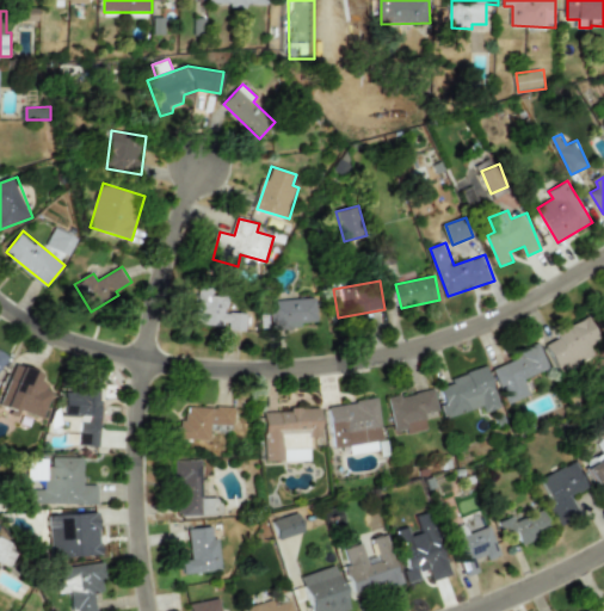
[(198,323),(233,325),(232,329),(248,331),(250,313),(228,312),(229,295),(199,294),(198,323)]
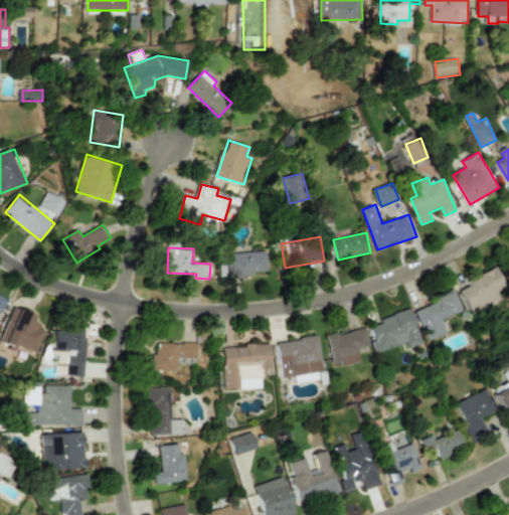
[(256,272),(270,272),(269,251),(230,252),(231,278),(256,277),(256,272)]
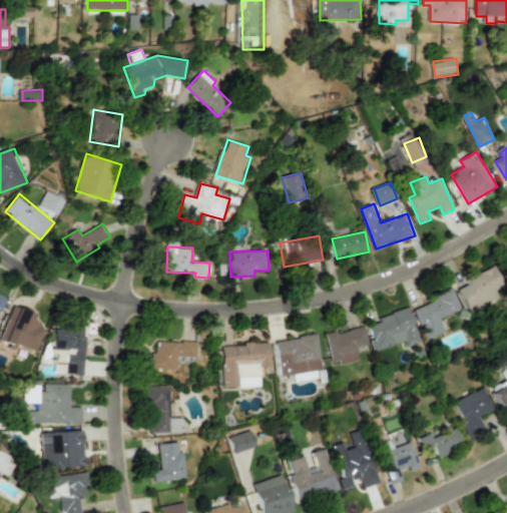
[(501,299),(497,291),(506,287),(498,267),(459,283),(470,312),(501,299)]
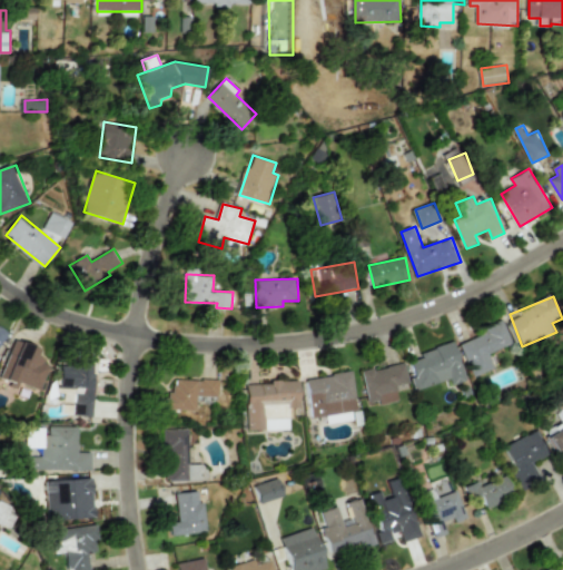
[(485,327),(489,333),(462,345),(476,377),(497,367),(492,354),(515,343),(504,320),(485,327)]
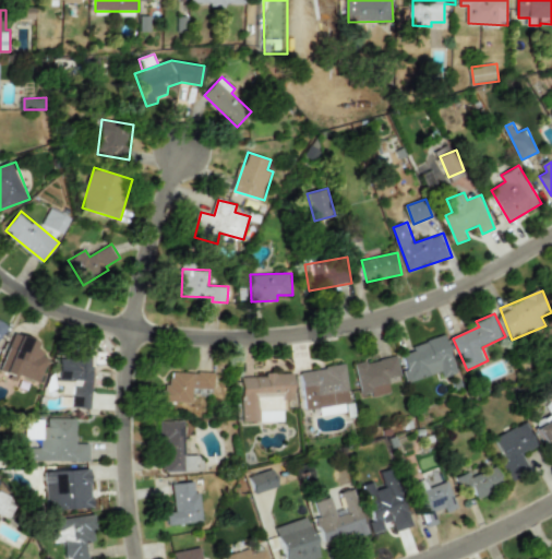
[(0,342),(11,325),(0,318),(0,342)]
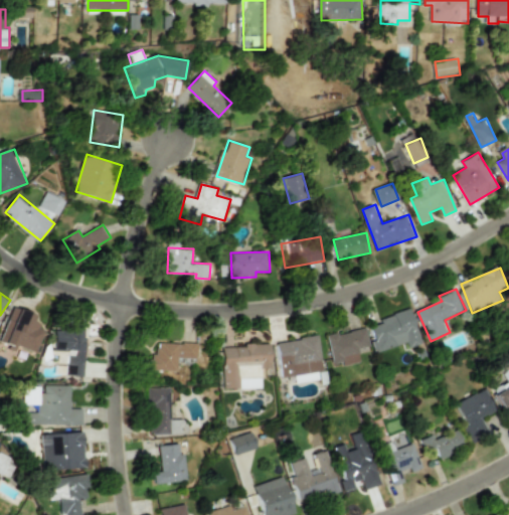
[(36,314),(15,307),(2,342),(18,348),(19,345),(38,353),(48,328),(33,323),(36,314)]
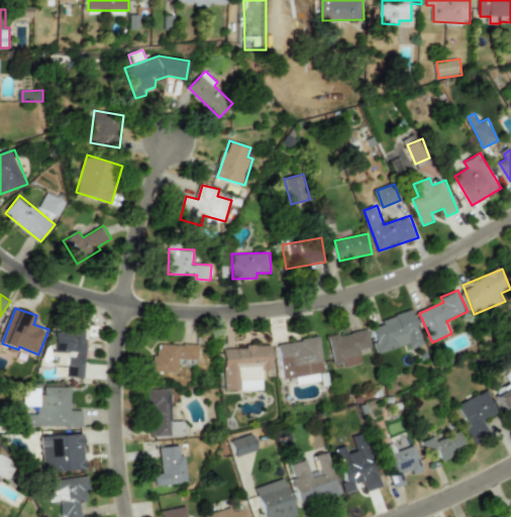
[(410,344),(412,349),(426,345),(415,311),(372,325),(381,353),(410,344)]
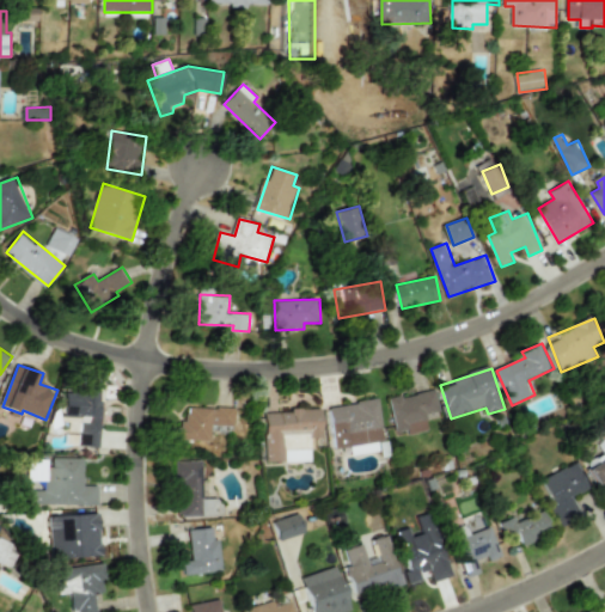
[(103,447),(104,391),(68,390),(67,415),(83,416),(81,447),(103,447)]
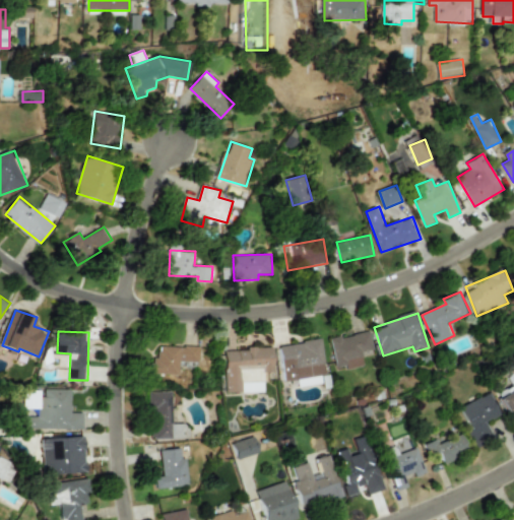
[(367,366),(365,351),(376,349),(373,331),(333,338),(338,368),(348,366),(349,369),(367,366)]
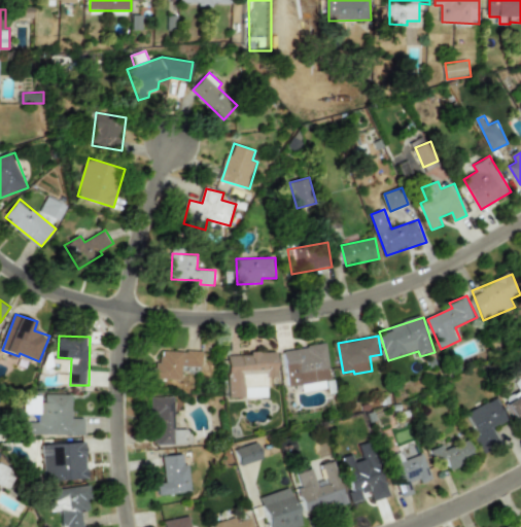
[(291,386),(334,380),(328,343),(286,350),(291,386)]
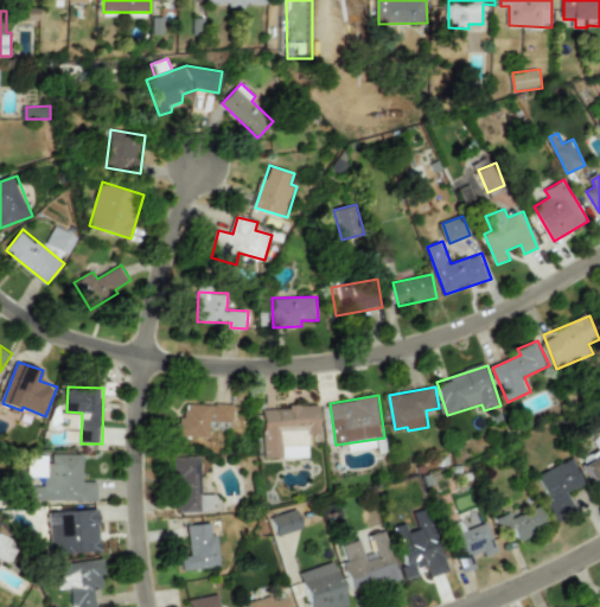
[(236,422),(237,404),(185,402),(184,436),(211,438),(212,421),(236,422)]
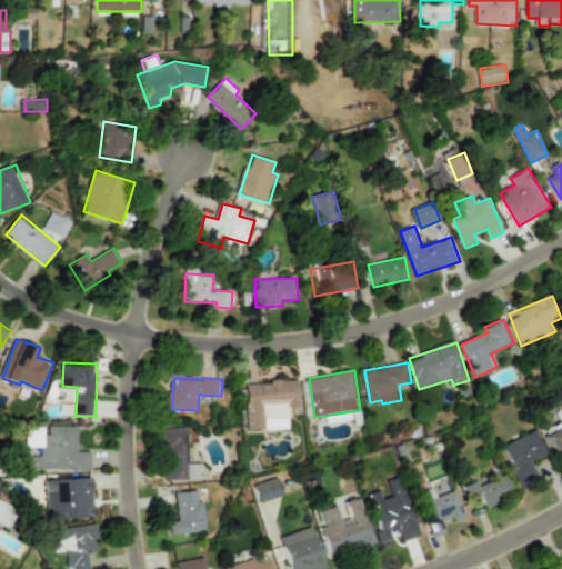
[(249,382),(251,430),(291,428),(291,407),(302,407),(301,380),(249,382)]
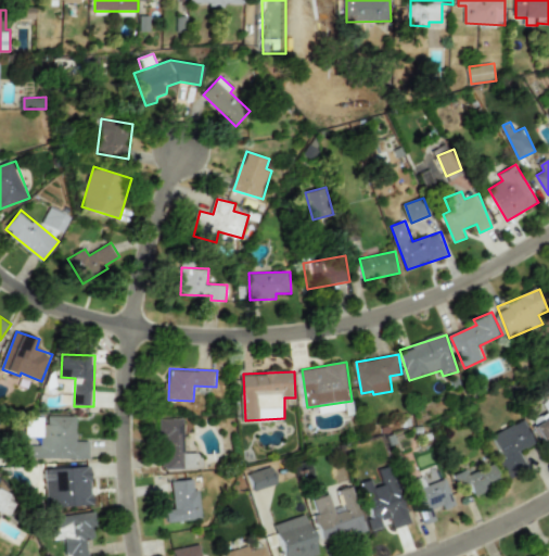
[(548,396),(544,400),(548,407),(548,412),(533,420),(548,449),(548,396)]
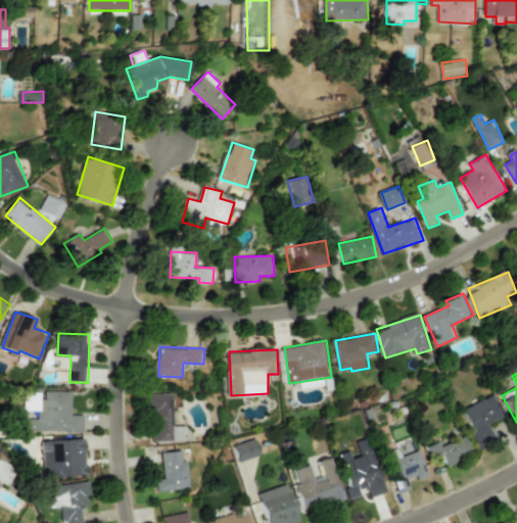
[(303,388),(327,386),(326,379),(302,382),(303,388)]
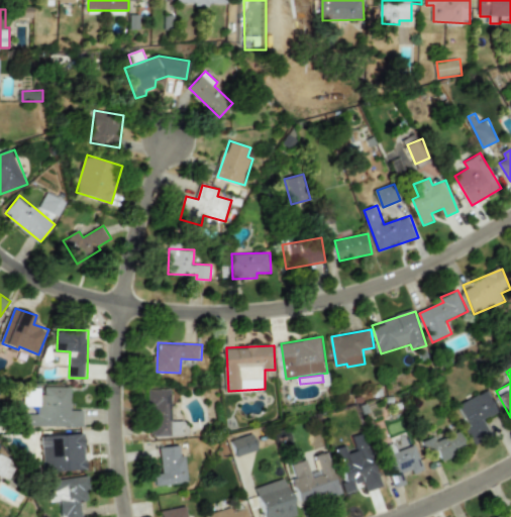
[(85,426),(85,410),(72,410),(72,386),(43,387),(43,388),(28,389),(28,397),(27,397),(27,404),(39,404),(39,414),(26,414),(26,427),(85,426)]
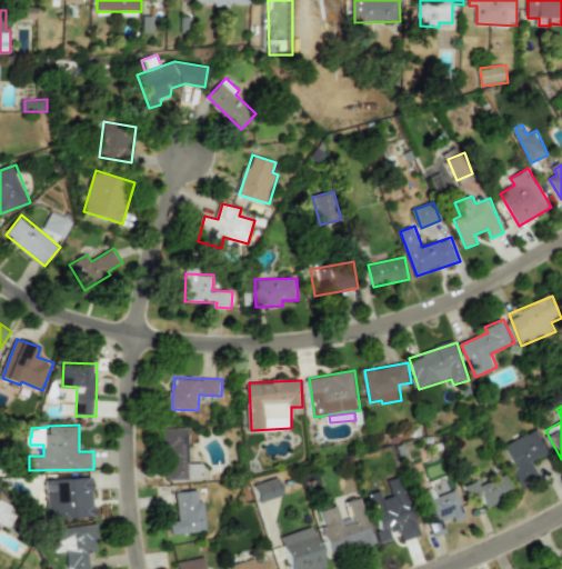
[(167,428),(169,480),(209,479),(208,463),(197,465),(196,446),(191,446),(190,428),(167,428)]
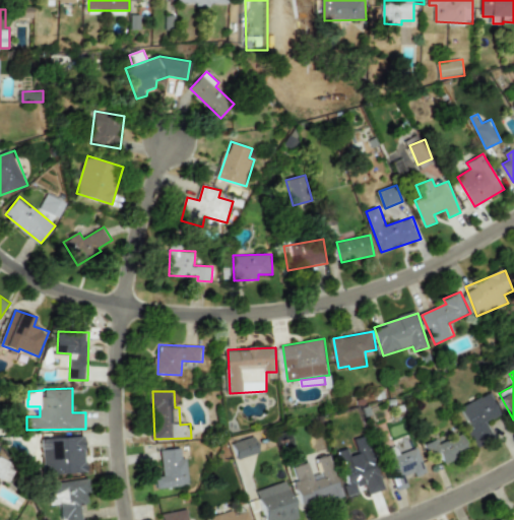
[(478,445),(496,438),(489,420),(502,414),(493,393),(461,406),(478,445)]
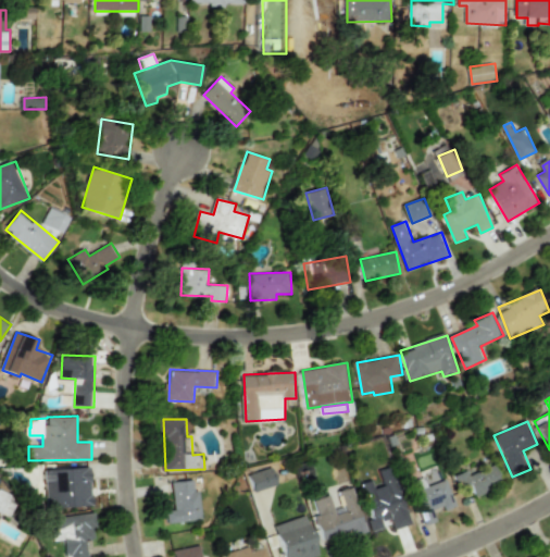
[(458,475),(471,500),(505,483),(496,463),(473,475),(470,469),(458,475)]
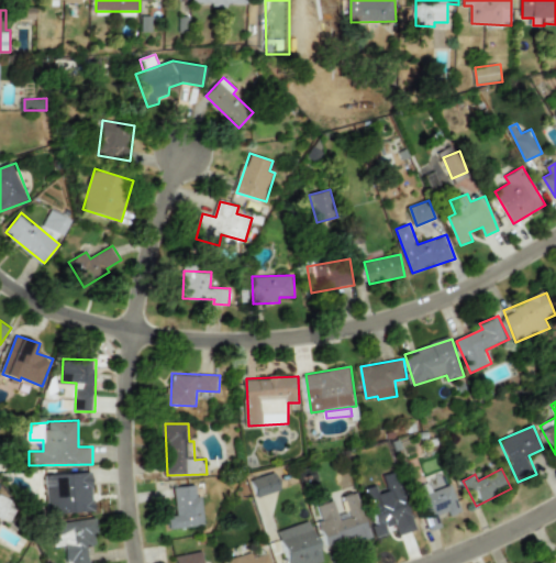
[(47,475),(92,472),(96,511),(51,515),(47,475)]
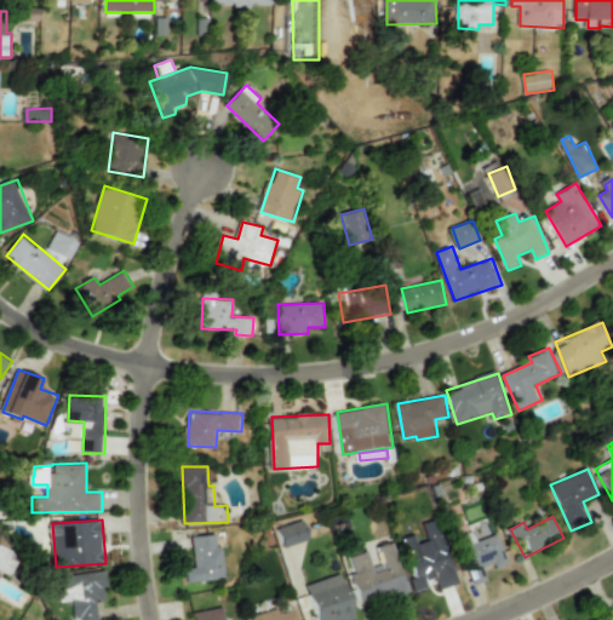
[(280,527),(285,547),(311,540),(307,520),(280,527)]
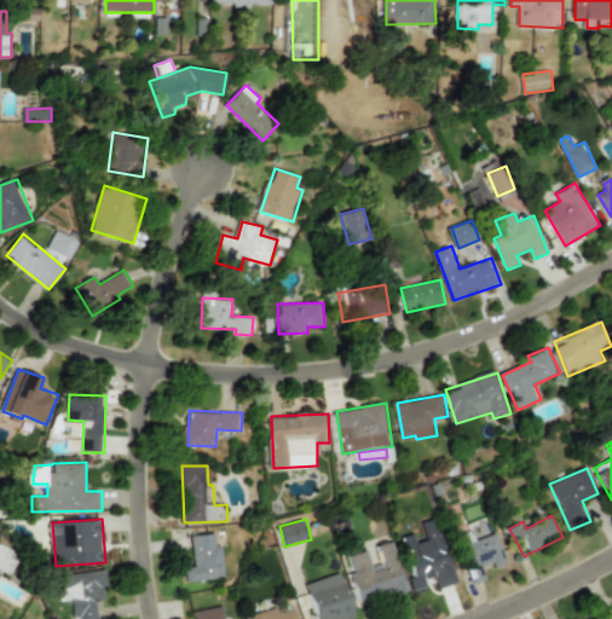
[(457,584),(444,520),(427,524),(431,538),(419,541),(417,534),(405,537),(414,578),(416,589),(440,584),(442,588),(457,584)]
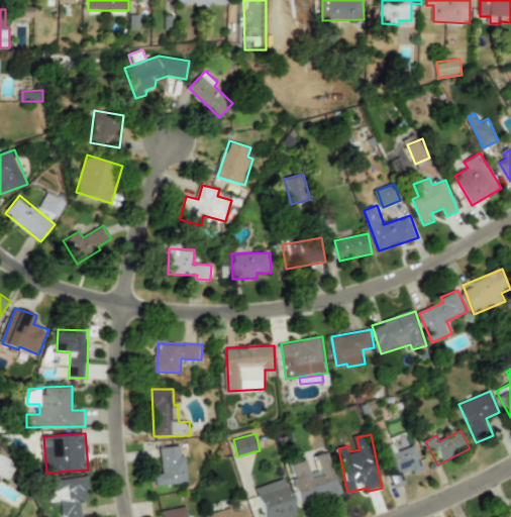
[(424,471),(413,435),(397,440),(398,443),(383,447),(395,488),(408,484),(405,473),(413,470),(415,474),(424,471)]
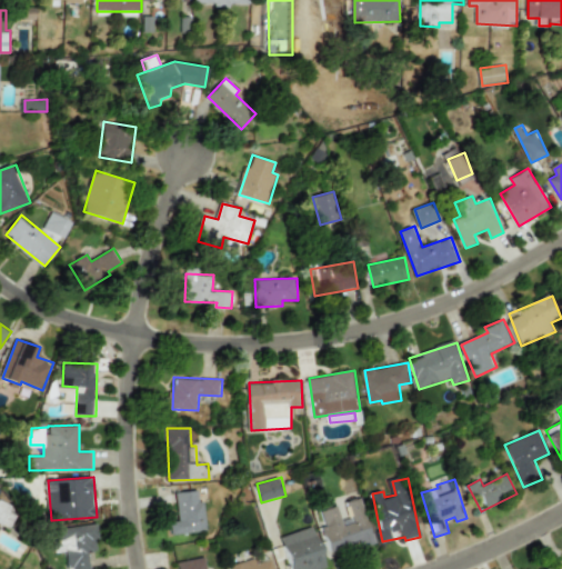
[(178,491),(180,520),(172,521),(173,533),(208,531),(206,501),(200,501),(200,490),(178,491)]
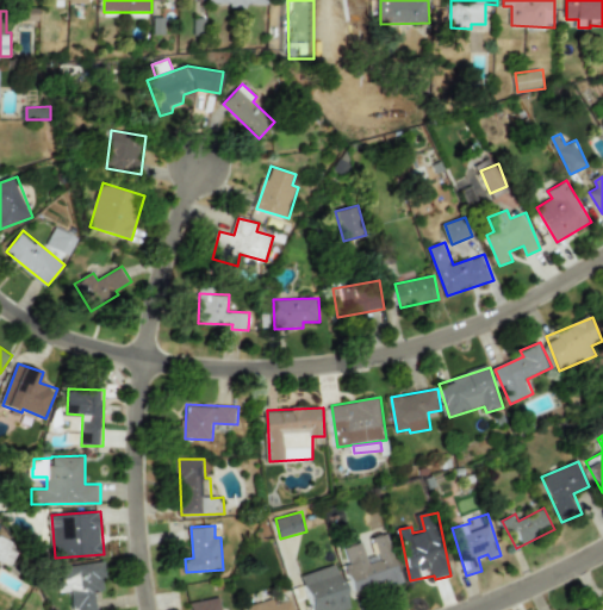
[(356,592),(390,583),(391,586),(404,583),(395,548),(392,548),(391,543),(378,547),(381,558),(371,561),(365,542),(347,547),(352,564),(348,564),(356,592)]
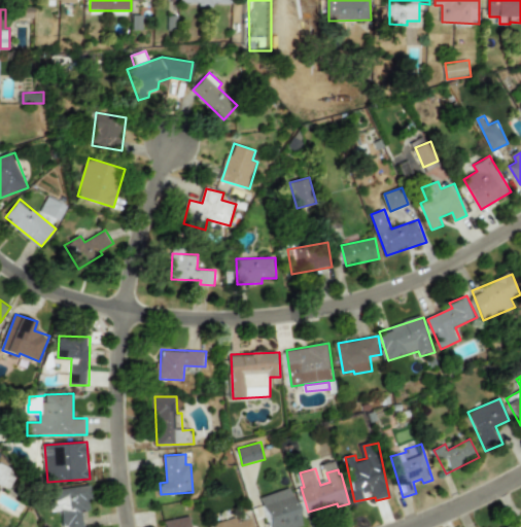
[(49,491),(89,486),(92,507),(53,513),(49,491)]
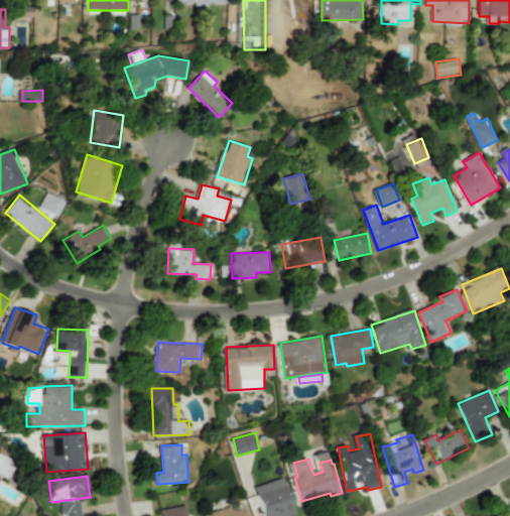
[(257,486),(265,515),(297,515),(286,478),(257,486)]
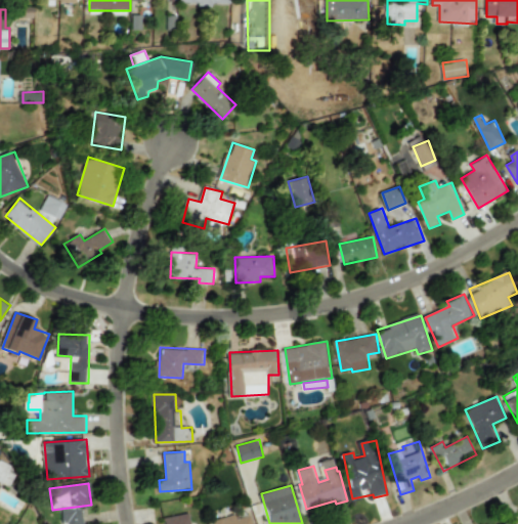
[(215,523),(254,523),(251,512),(215,523)]
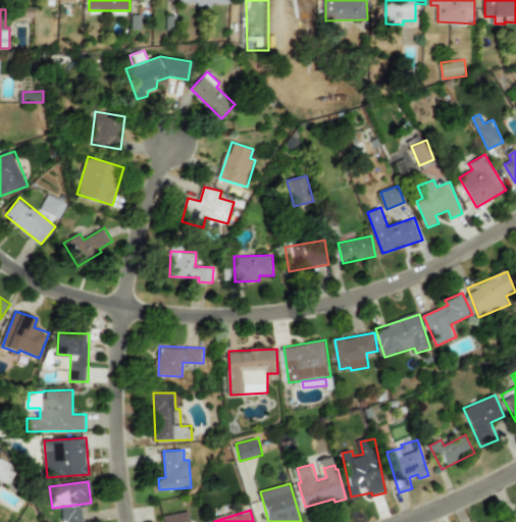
[(165,515),(165,521),(192,521),(190,511),(165,515)]
